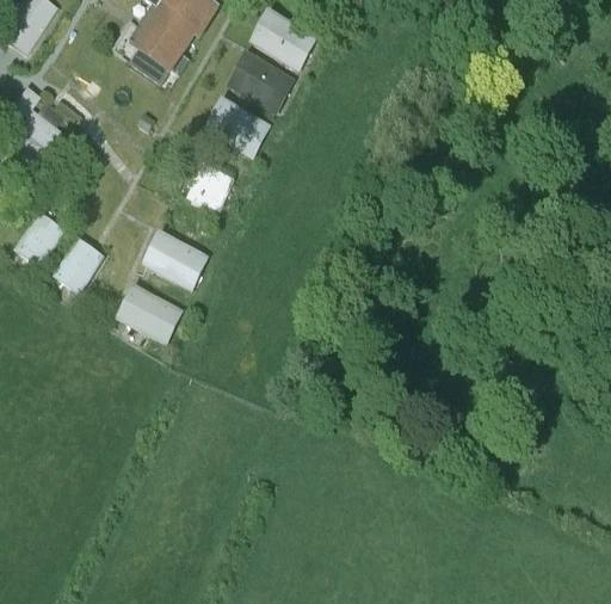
[(16,0),(0,24),(0,37),(25,55),(47,23),(31,12),(41,0),(16,0)]
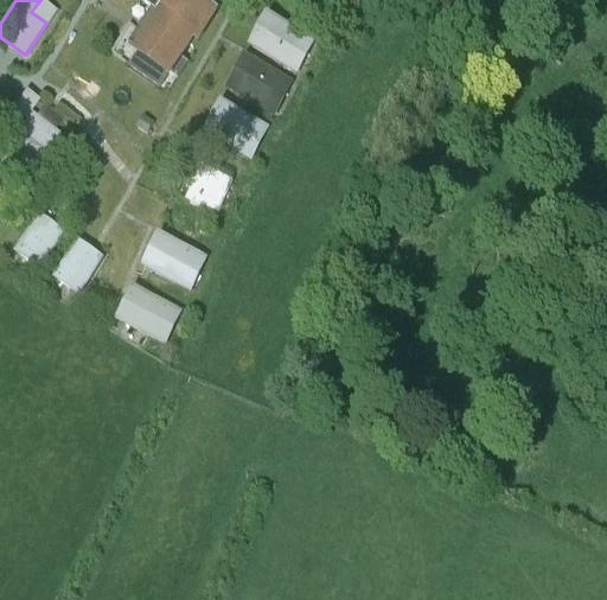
[(128,20),(109,46),(131,62),(132,61),(140,49),(167,66),(186,37),(190,32),(164,13),(153,6),(145,0),(141,0),(133,12),(144,19),(138,27),(128,20)]
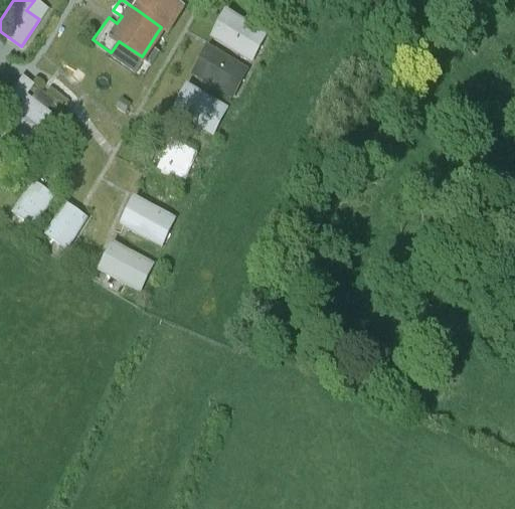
[(163,35),(184,2),(181,0),(123,0),(130,5),(139,11),(161,27),(158,31),(163,35)]
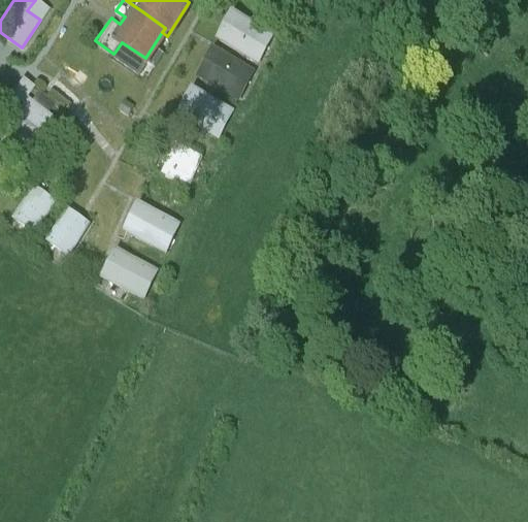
[(228,10),(215,39),(258,62),(272,33),(228,10)]
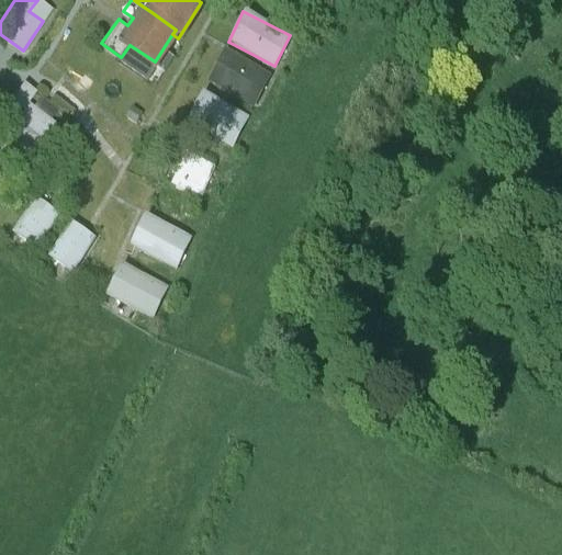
[(269,70),(225,47),(209,78),(253,102),(269,70)]
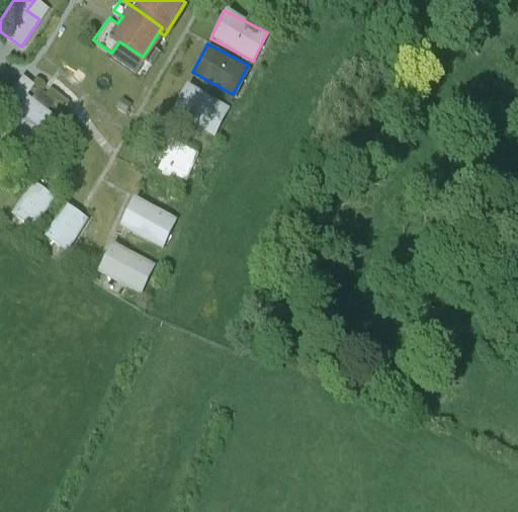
[(33,86),(21,78),(4,102),(12,107),(0,125),(0,143),(3,146),(9,137),(35,155),(48,138),(38,131),(51,113),(26,96),(33,86)]
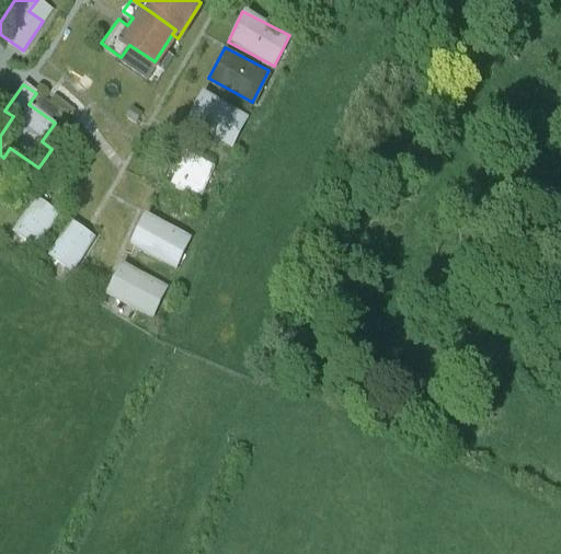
[(203,88),(186,120),(231,145),(248,113),(203,88)]
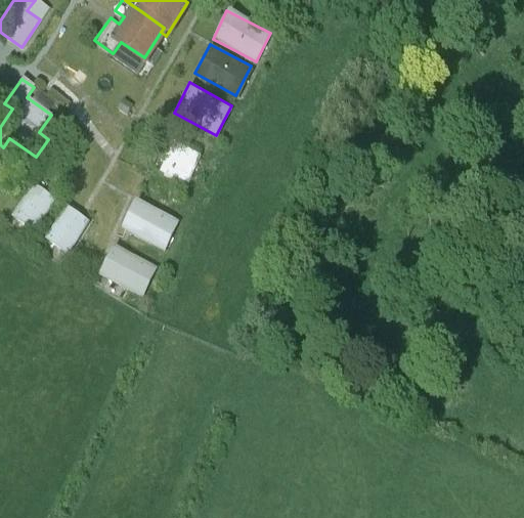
[(197,161),(175,150),(162,179),(183,189),(197,161)]
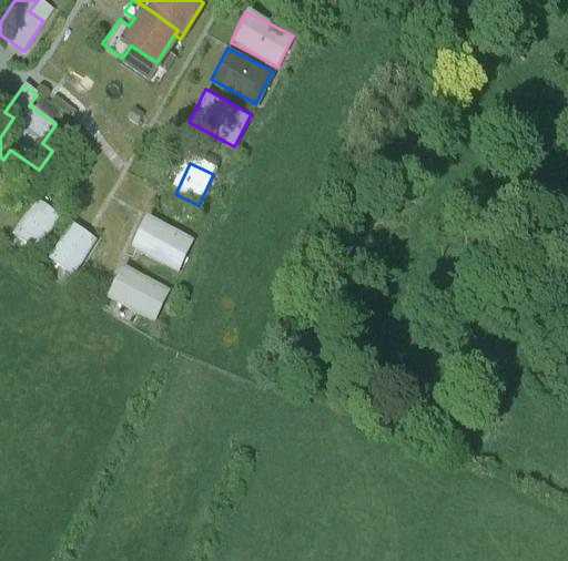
[(36,196),(12,233),(38,250),(61,213),(36,196)]
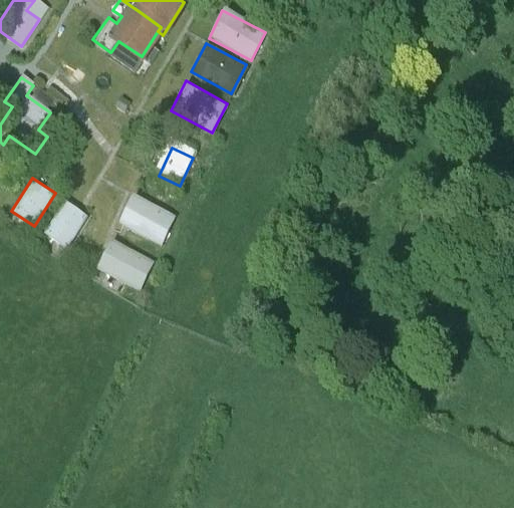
[(133,193),(118,224),(161,245),(176,214),(169,210),(178,192),(151,180),(142,198),(133,193)]
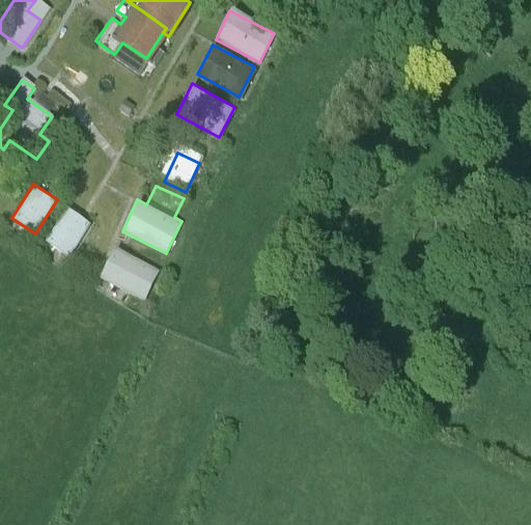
[(66,205),(46,240),(68,255),(90,220),(66,205)]
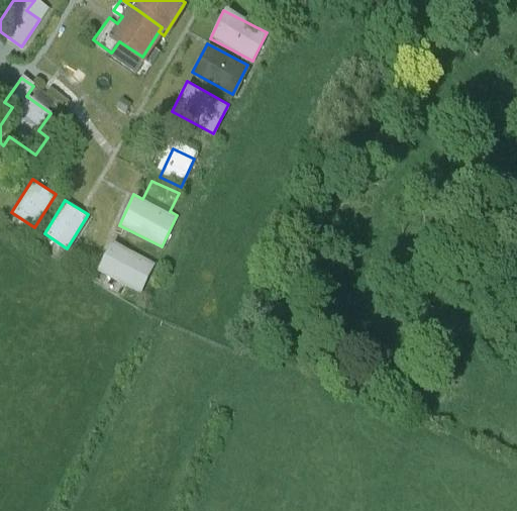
[(112,239),(97,271),(140,292),(154,261),(112,239)]
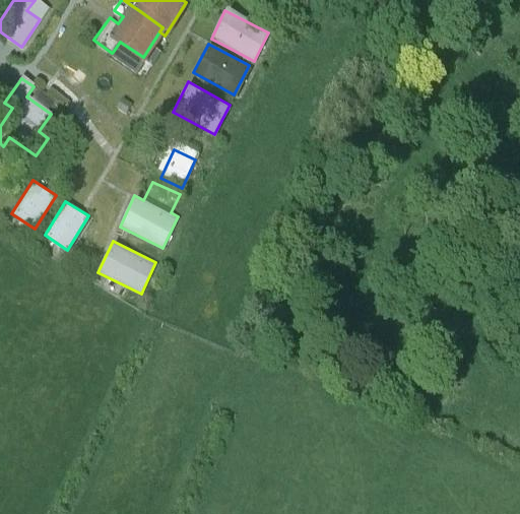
All buildings are outlined.
